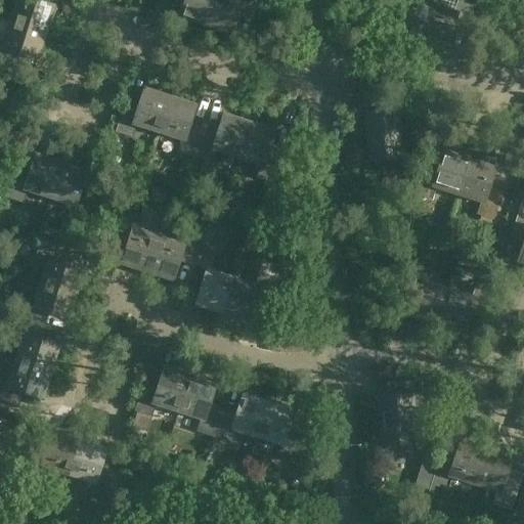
[(15,0),(10,19),(46,31),(54,5),(38,0),(15,0)]
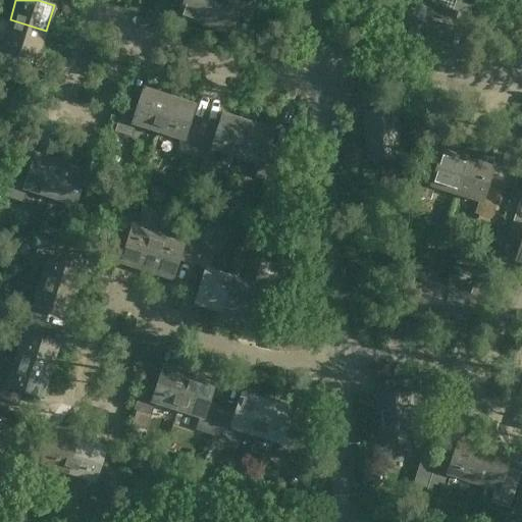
[(184,0),(179,16),(205,24),(212,0),(184,0)]
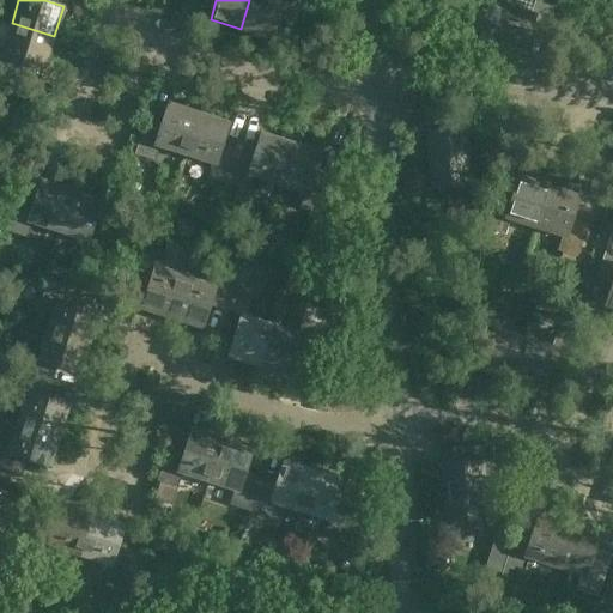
[(249,0),(241,29),(271,38),(278,16),(295,20),(301,0),(249,0)]
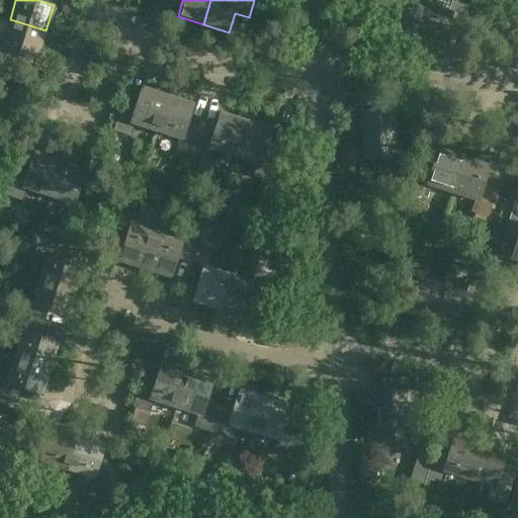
[(396,12),(390,31),(415,39),(427,3),(417,0),(383,0),(382,7),(396,12)]
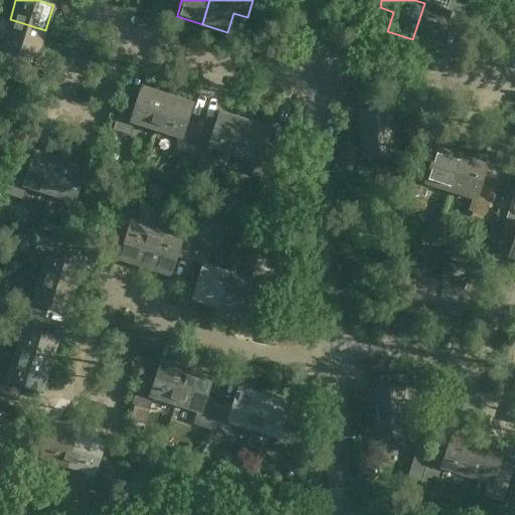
[(449,0),(447,10),(424,3),(412,39),(439,47),(445,27),(458,32),(467,4),(455,0),(449,0)]
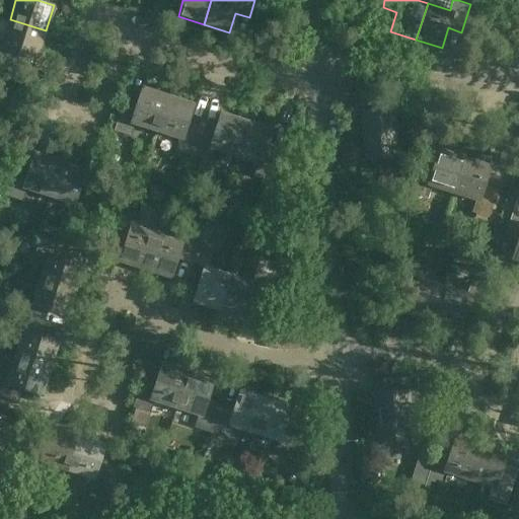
[(18,50),(39,56),(46,30),(10,19),(3,42),(0,40),(0,59),(14,64),(18,50)]
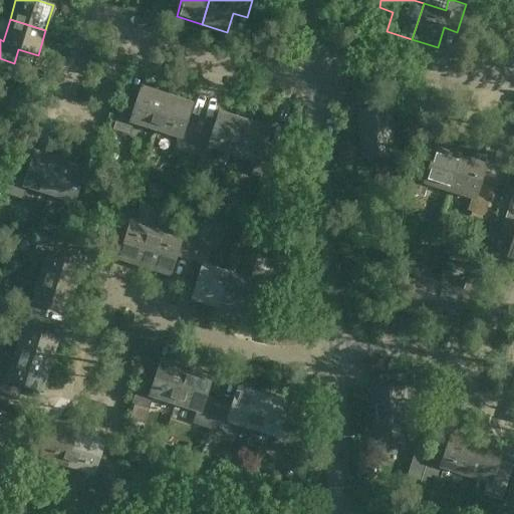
[(122,100),(113,129),(131,134),(135,121),(156,129),(168,93),(142,85),(136,104),(122,100)]
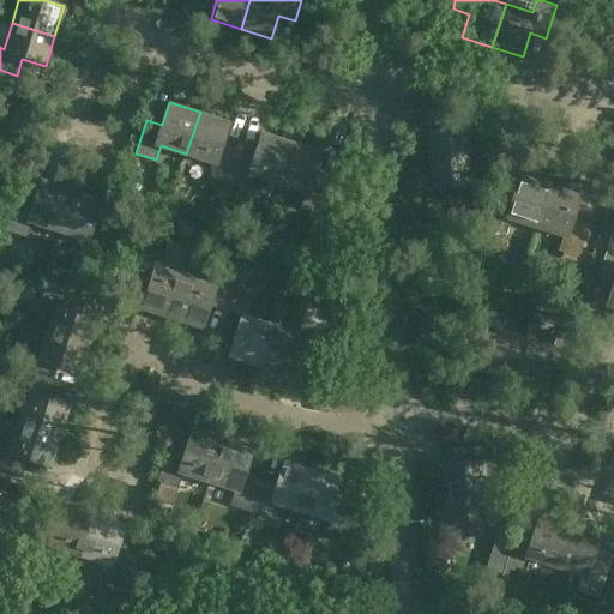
[(212,163),(209,174),(208,176),(228,184),(239,150),(222,145),(230,121),(200,112),(186,154),(212,163)]
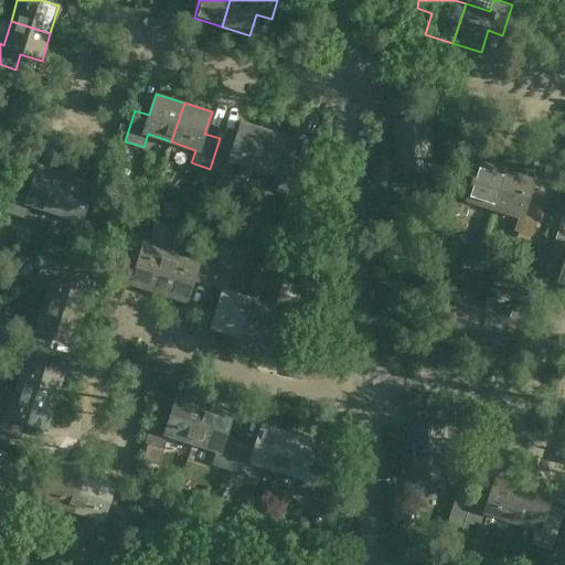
[(393,119),(396,173),(434,170),(429,118),(438,117),(437,103),(408,105),(409,118),(393,119)]
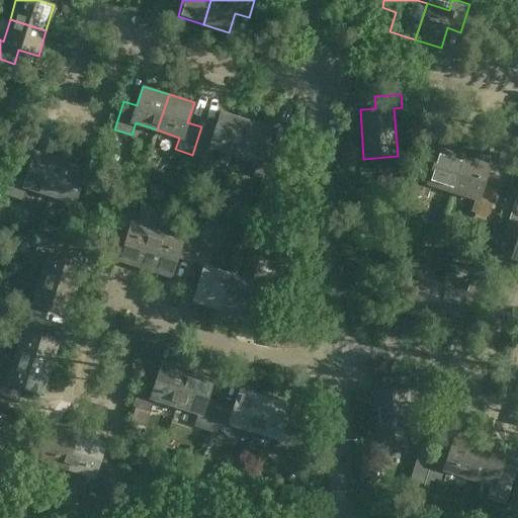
[(222,111),(214,131),(201,126),(192,155),(209,160),(213,148),(235,155),(247,119),(222,111)]
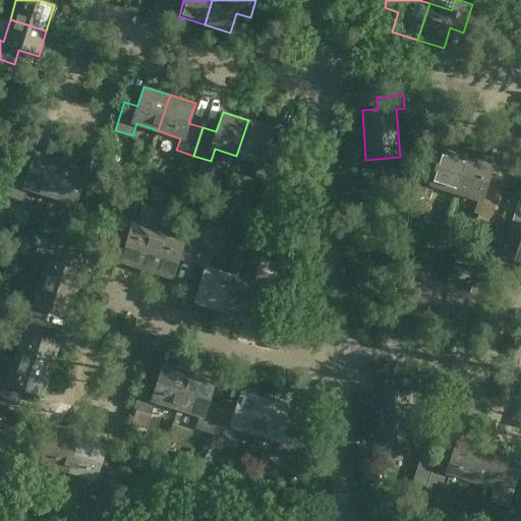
[(255,176),(272,181),(282,153),(268,149),(274,128),(248,120),(236,156),(259,163),(255,176)]
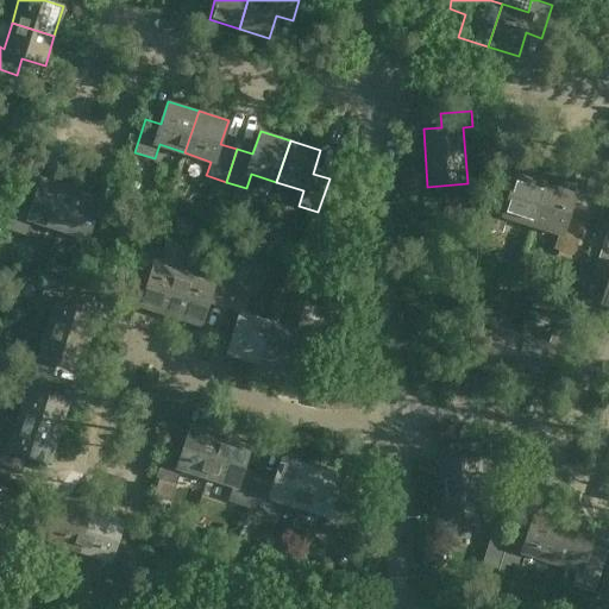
[(509,196),(493,190),(482,225),(502,231),(507,217),(532,225),(546,183),(516,174),(509,196)]
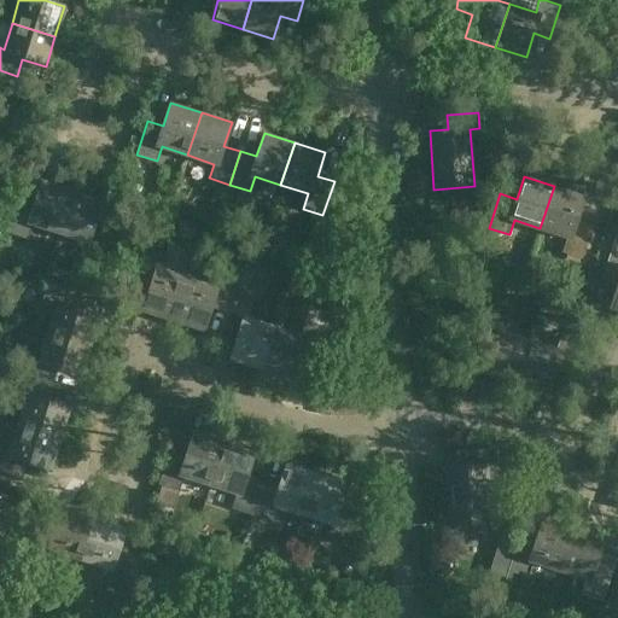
[(35,203),(18,198),(9,232),(28,238),(33,223),(59,232),(73,190),(42,180),(35,203)]
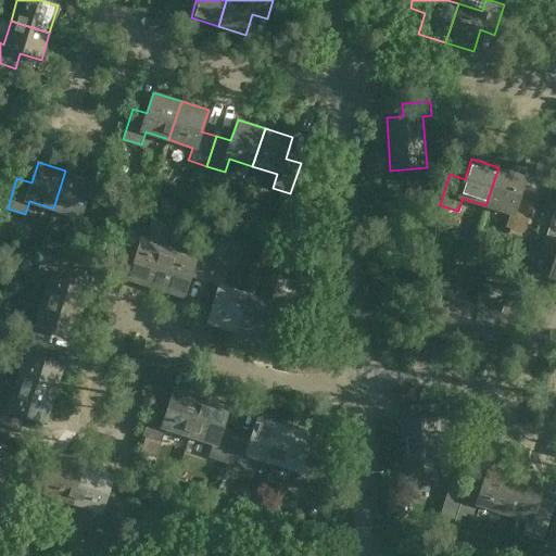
[(526,176),(498,167),(485,205),(510,213),(506,226),(525,232),(534,201),(519,197),(526,176)]
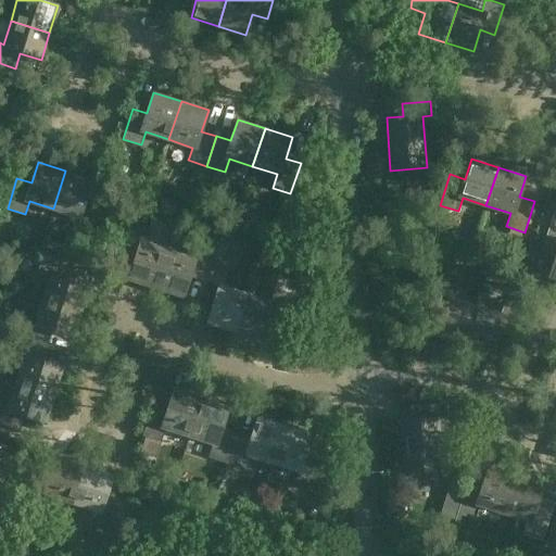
[(92,179),(65,171),(53,209),(77,216),(73,230),(91,236),(101,204),(86,200),(92,179)]
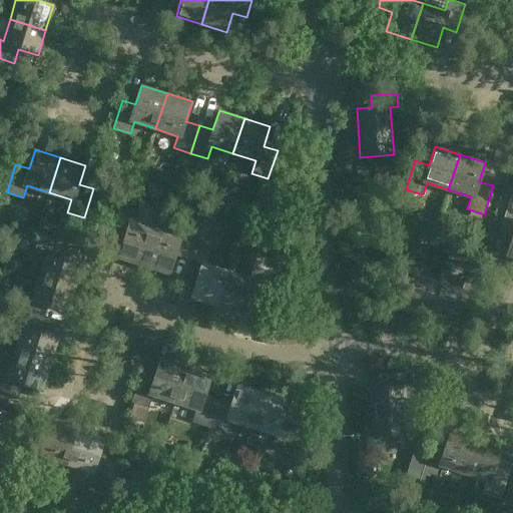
[(512,234),(512,235),(507,253),(512,255),(512,195),(511,194),(500,230),(512,234)]
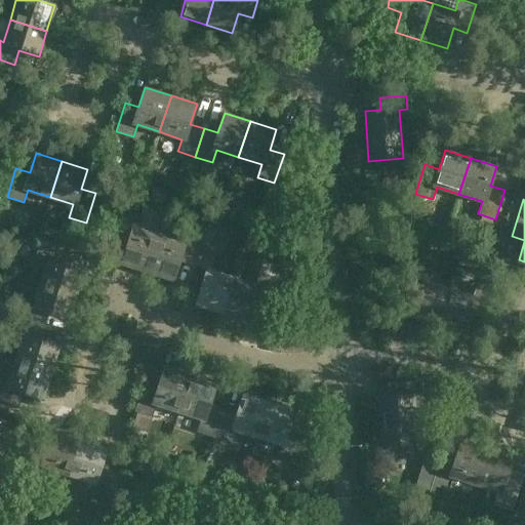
[(0,221),(6,225),(11,209),(3,207),(0,205),(0,221)]
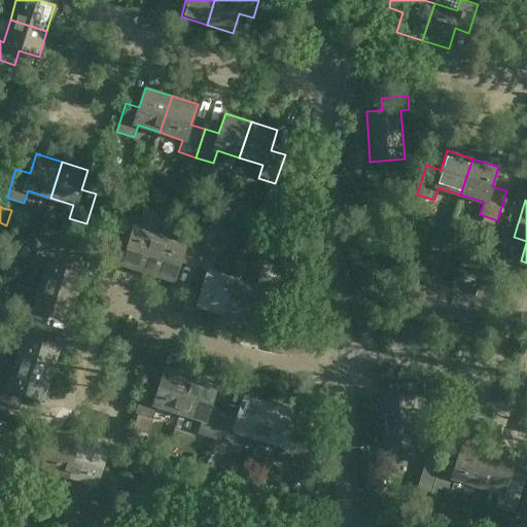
[(128,244),(121,265),(147,273),(160,236),(137,229),(141,216),(124,211),(114,240),(128,244)]
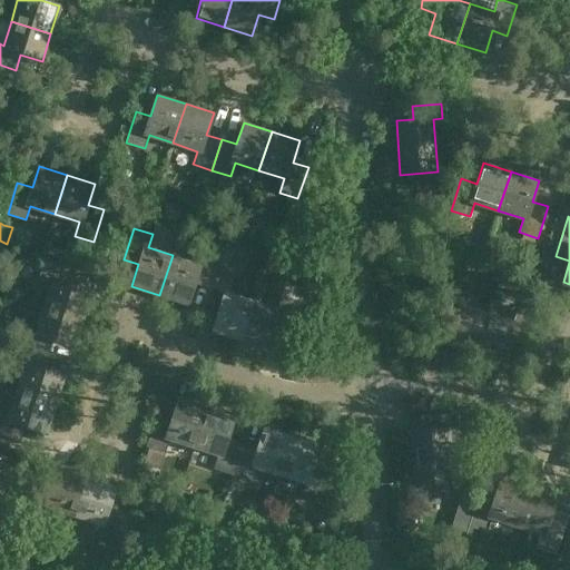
[(173,255),(159,295),(187,304),(195,283),(209,287),(219,256),(200,249),(196,263),(173,255)]
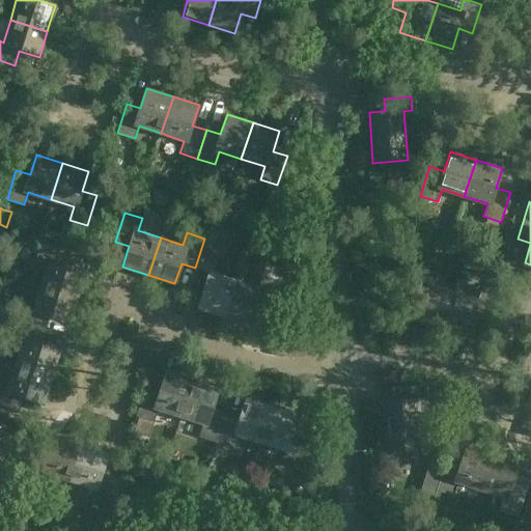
[(210,272),(198,308),(224,316),(236,280),(213,272),(222,244),(204,239),(195,268),(210,272)]
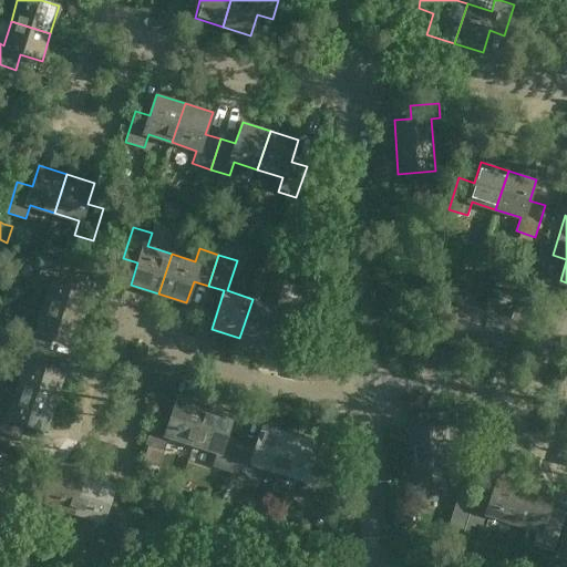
[(52,279),(44,305),(83,317),(92,288),(71,281),(75,266),(44,256),(39,275),(52,279)]
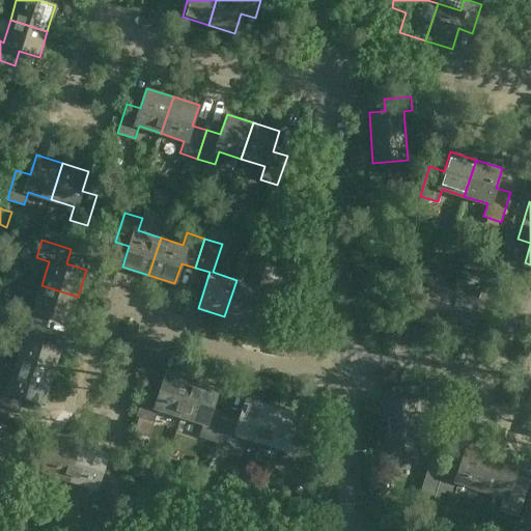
[(419,267),(410,296),(424,300),(418,320),(444,329),(456,291),(434,284),(437,272),(419,267)]
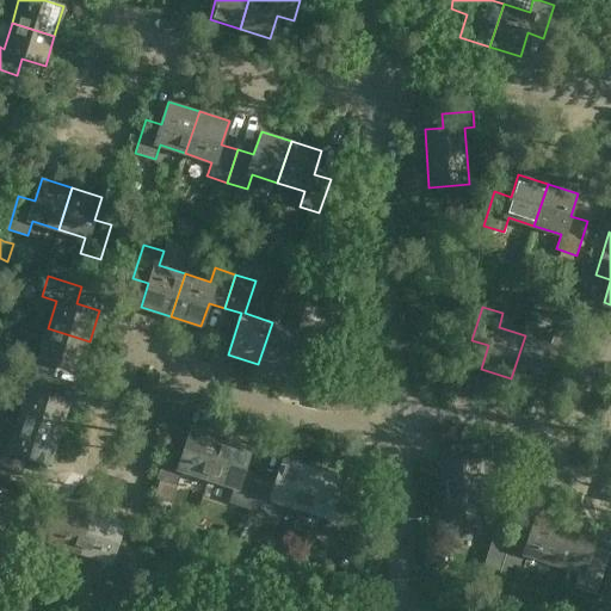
[(289,375),(296,351),(312,356),(322,322),(302,316),(297,331),(272,322),(258,364),(289,375)]
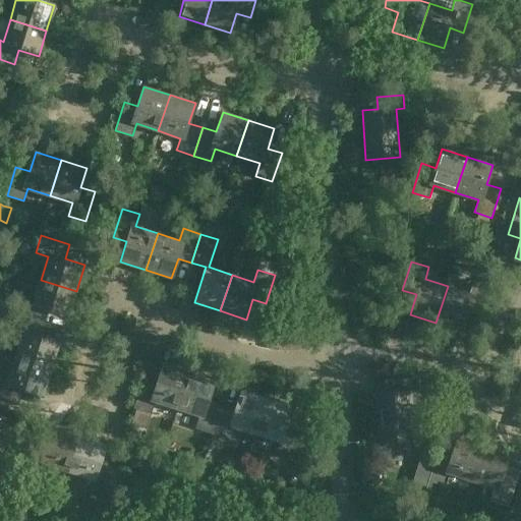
[(20,297),(15,314),(44,324),(48,310),(68,316),(76,291),(41,280),(34,301),(20,297)]
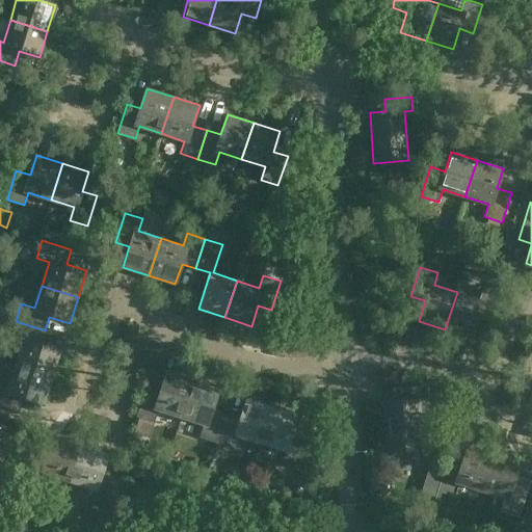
[(445,329),(471,337),(477,317),(491,321),(501,292),(483,287),(480,299),(457,292),(445,329)]
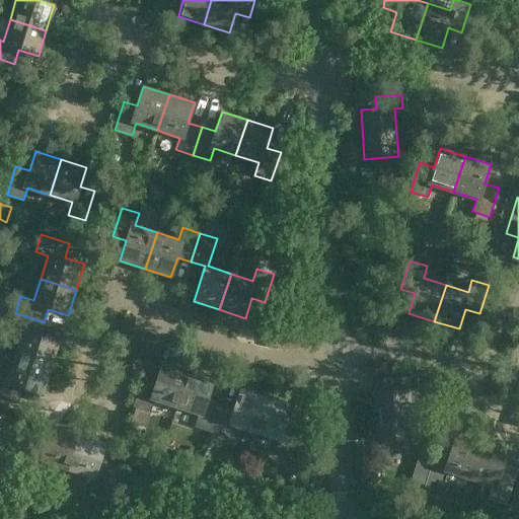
[(59,343),(39,337),(44,322),(15,313),(10,330),(22,335),(15,357),(51,369),(59,343)]
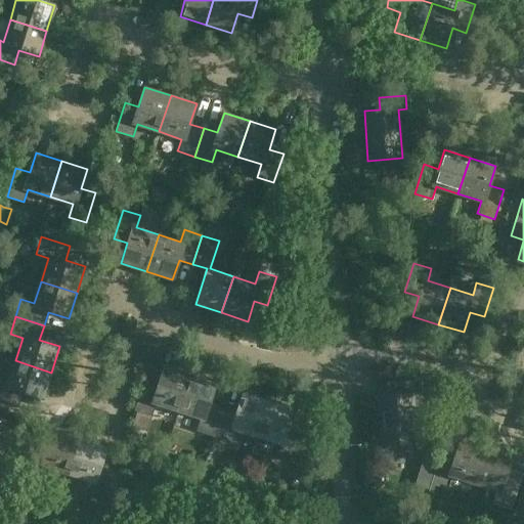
[(23,392),(43,398),(51,373),(15,360),(8,383),(0,380),(0,398),(18,405),(23,392)]
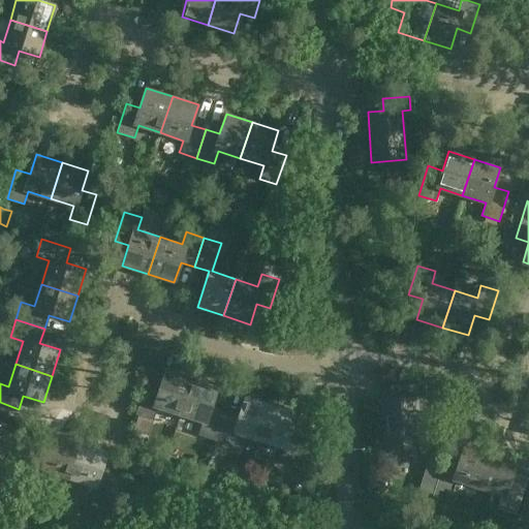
[(153,421),(157,408),(180,415),(192,378),(165,370),(159,390),(146,385),(136,414),(153,421)]
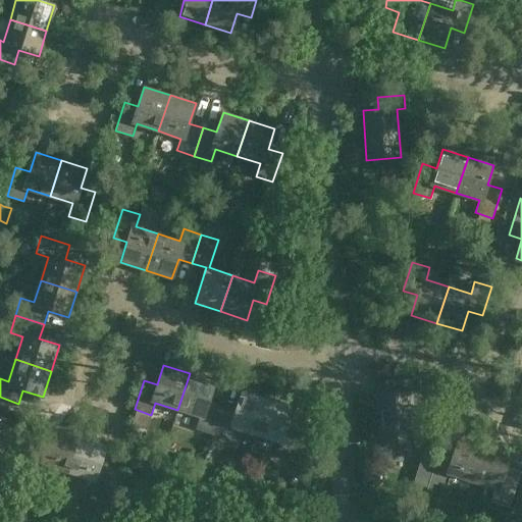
[(215,382),(190,373),(177,410),(200,417),(196,429),(213,435),(222,406),(209,402),(215,382)]
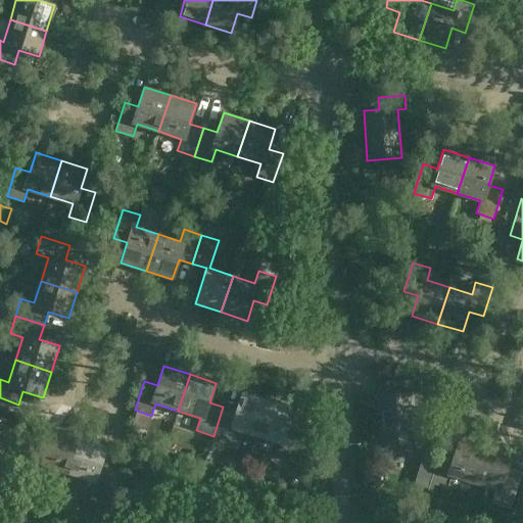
[(412,393),(421,392),(420,380),(391,381),(392,393),(378,394),(381,445),(386,444),(387,458),(413,457),(412,443),(416,442),(412,393)]
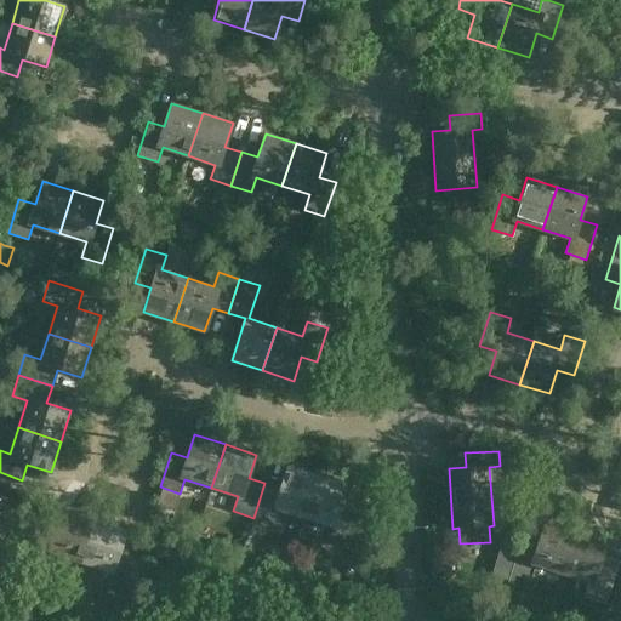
[(279,510),(306,518),(319,476),(289,465),(281,489),(265,483),(254,518),(274,524),(279,510)]
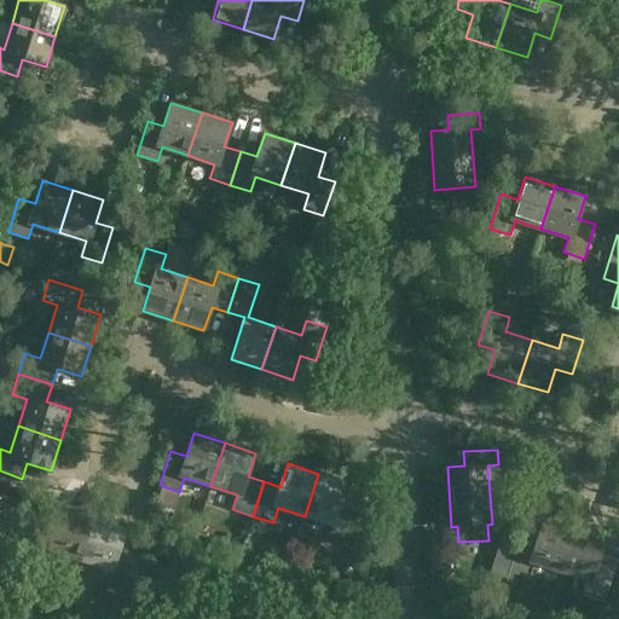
[(341,507),(350,484),(318,474),(305,516),(331,526),(327,541),(347,547),(358,513),(341,507)]
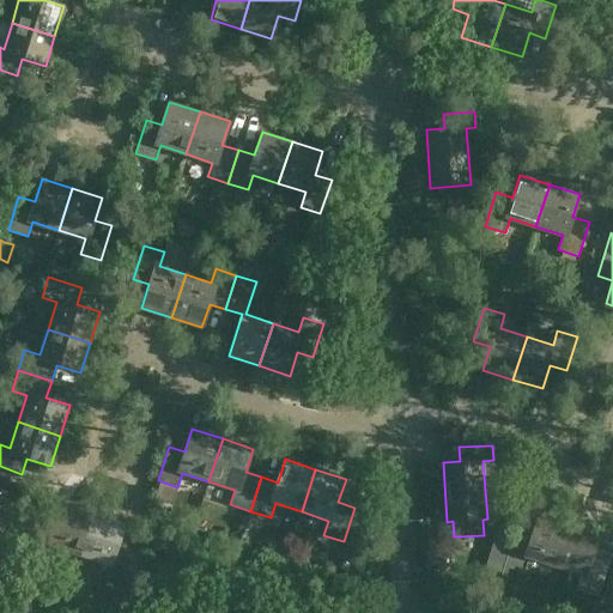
[(0,517),(8,521),(14,501),(0,495),(0,517)]
